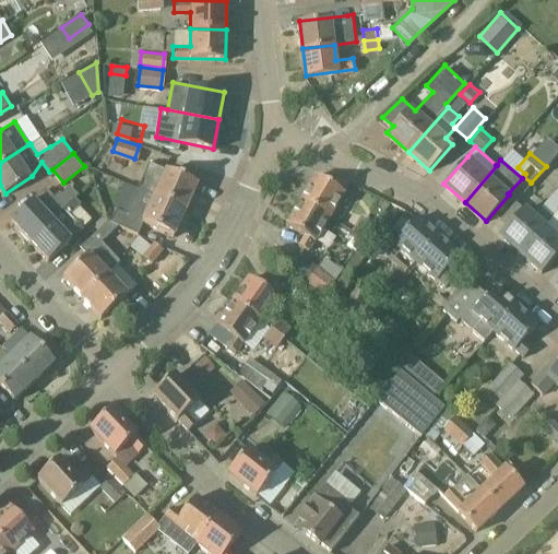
[(198,183),(151,161),(150,161),(139,187),(186,208),(198,183)]
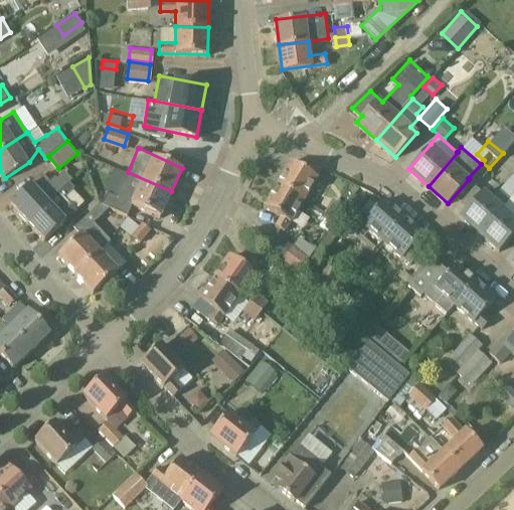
[(322,166),(313,161),(308,170),(291,159),(278,181),(305,199),(319,176),(317,175),(322,166)]
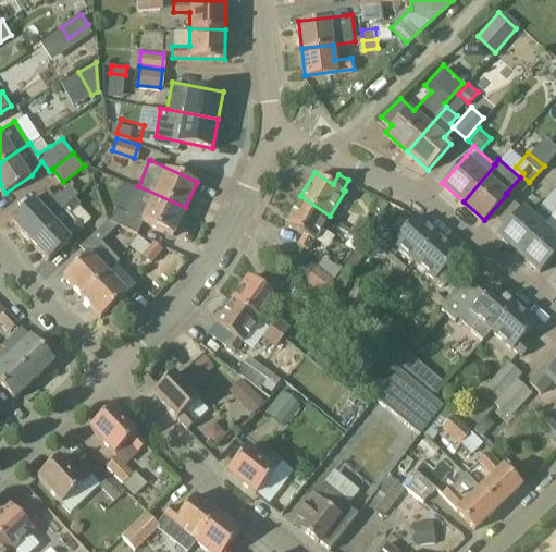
[(75,196),(78,193),(70,183),(62,192),(59,189),(53,195),(46,186),(11,219),(29,238),(75,196)]
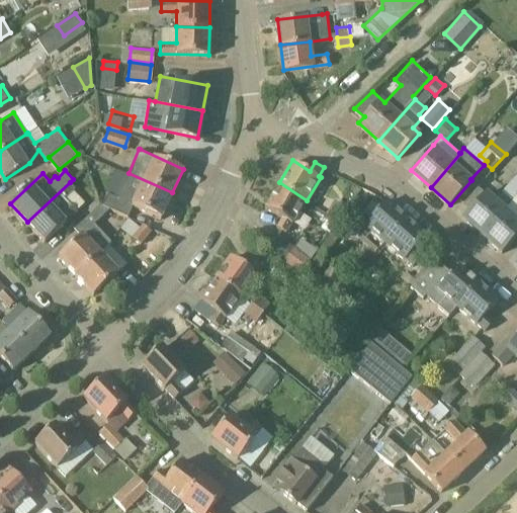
[(128,173),(117,196),(107,192),(102,203),(109,207),(128,216),(133,204),(161,218),(172,192),(128,173)]
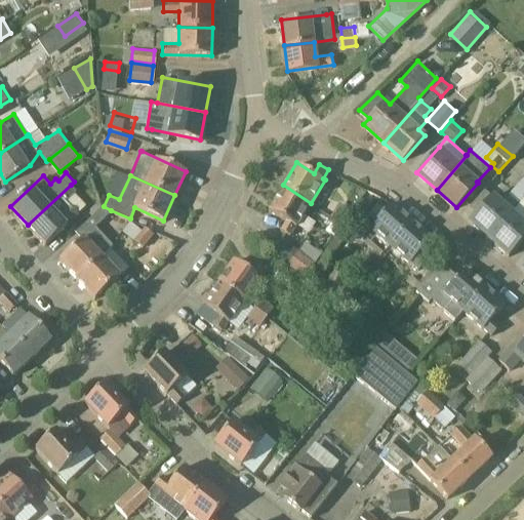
[(523,175),(508,193),(500,201),(492,194),(470,220),(490,237),(520,203),(519,202),(523,198),(523,175)]
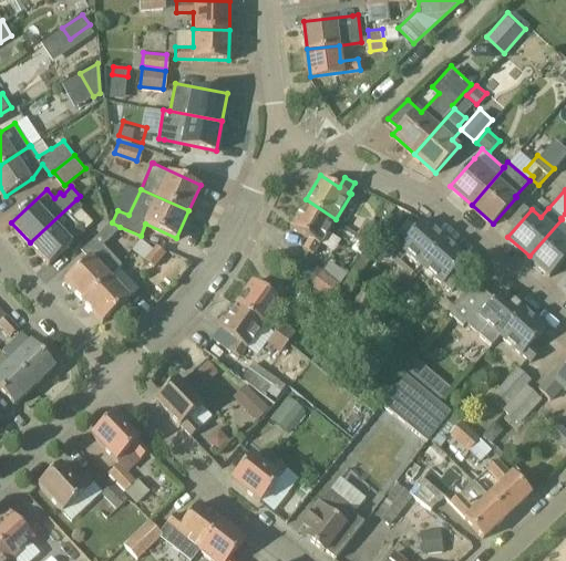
[(76,199),(30,242),(50,263),(84,230),(78,222),(71,215),(82,205),(76,199)]
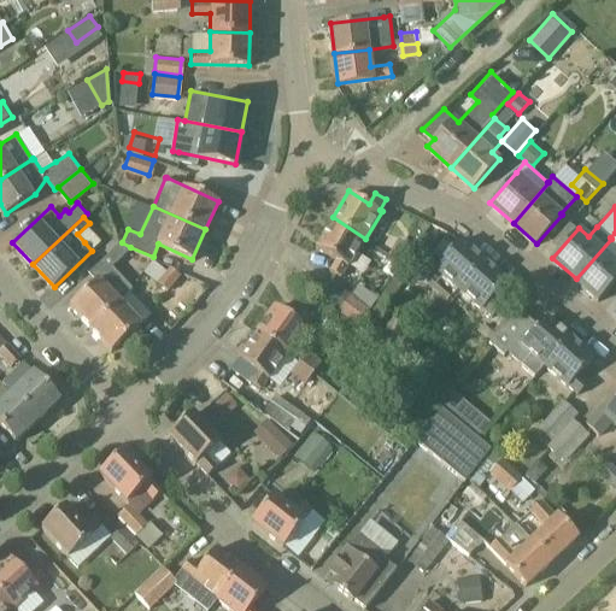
[(365,239),(333,217),(316,245),(336,257),(330,268),(341,274),(347,264),(350,265),(365,239)]
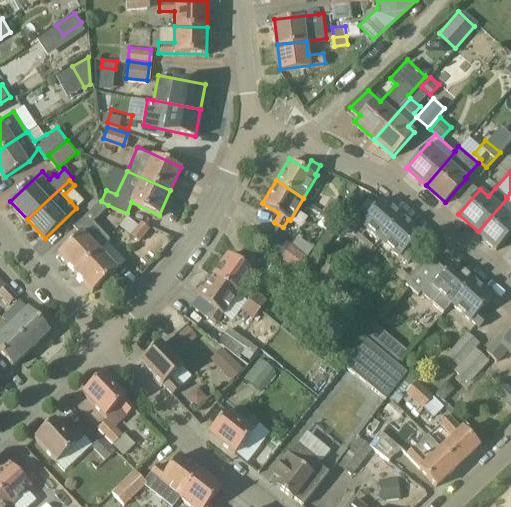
[(510,193),(506,197),(507,198),(478,231),(497,248),(510,232),(510,193)]
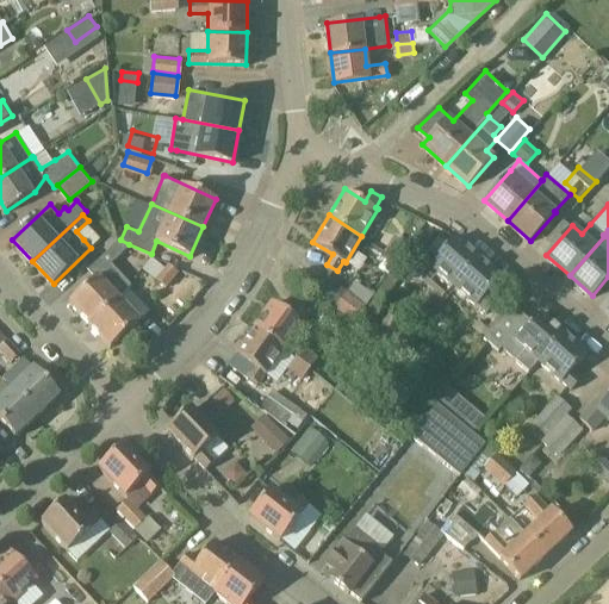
[(396,231),(386,247),(398,255),(409,240),(396,231)]
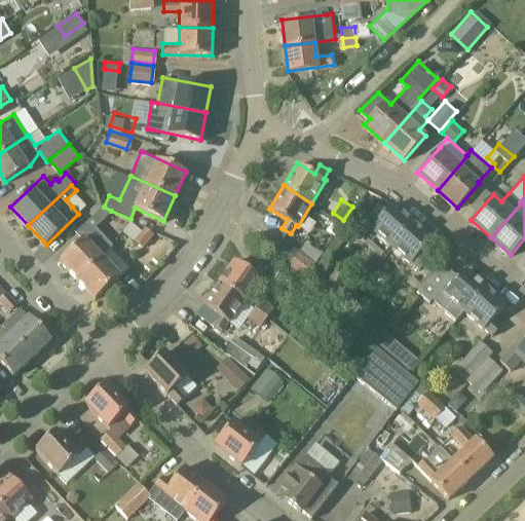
[(413,221),(394,202),(387,209),(379,218),(372,211),(365,219),(373,226),(372,227),(391,245),(413,221)]
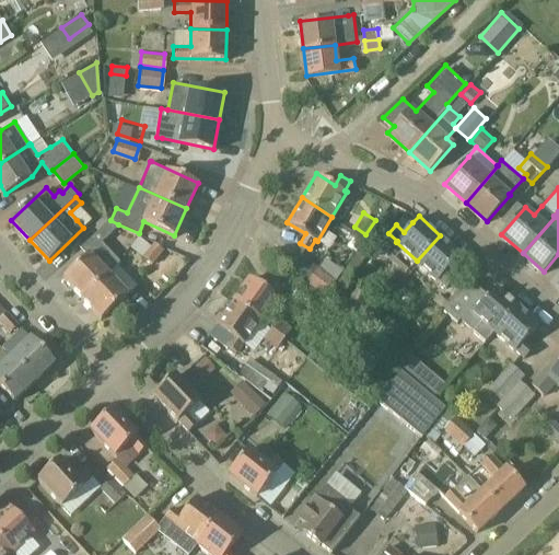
[(405,216),(396,224),(404,232),(412,222),(405,216)]
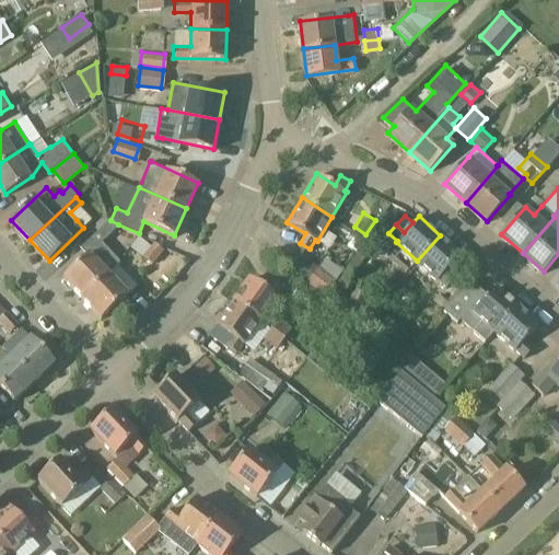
[(118,224),(111,220),(108,220),(99,230),(105,238),(118,224)]
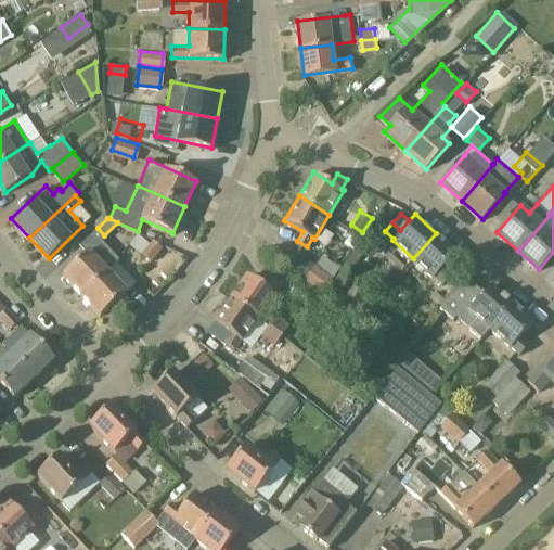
[(352,230),(345,242),(355,247),(361,237),(352,230)]
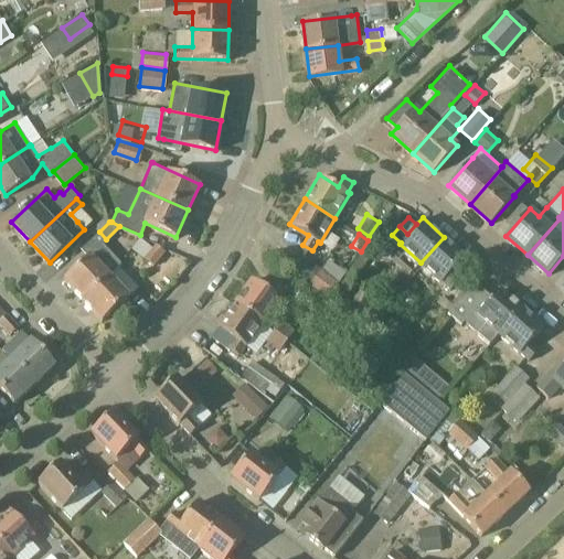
[(465,256),(444,237),(421,262),(442,281),(443,280),(451,287),(458,279),(450,272),(465,256)]
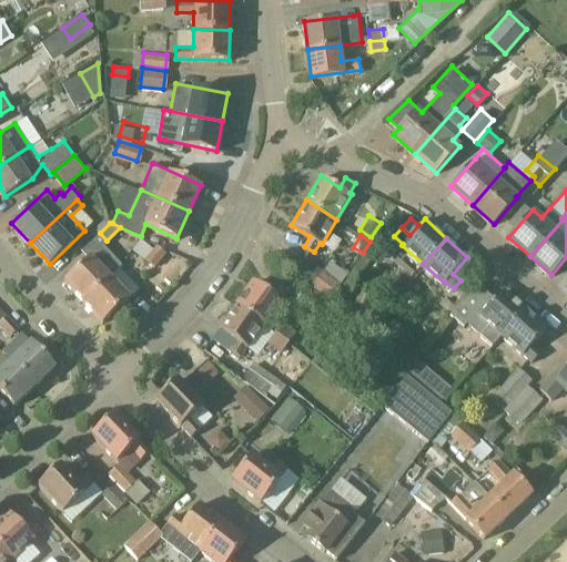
[(371,242),(362,254),(371,259),(378,247),(371,242)]
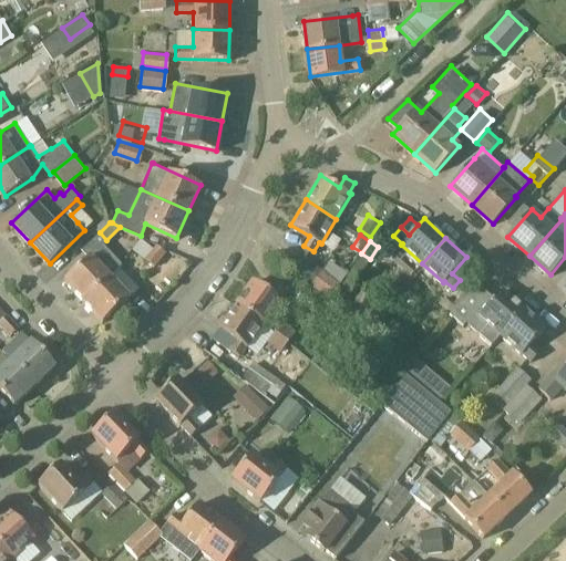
[(122,263),(103,243),(64,279),(84,300),(110,276),(109,274),(122,263)]
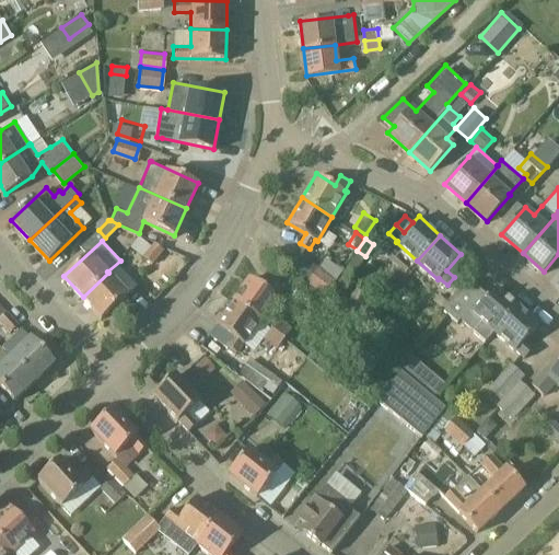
[(164,249),(155,241),(144,255),(152,262),(164,249)]
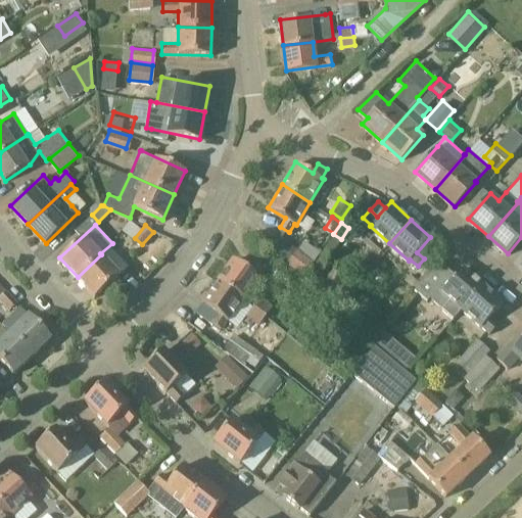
[(100,253),(101,254),(78,277),(95,295),(129,265),(110,245),(113,243),(112,243),(100,253)]
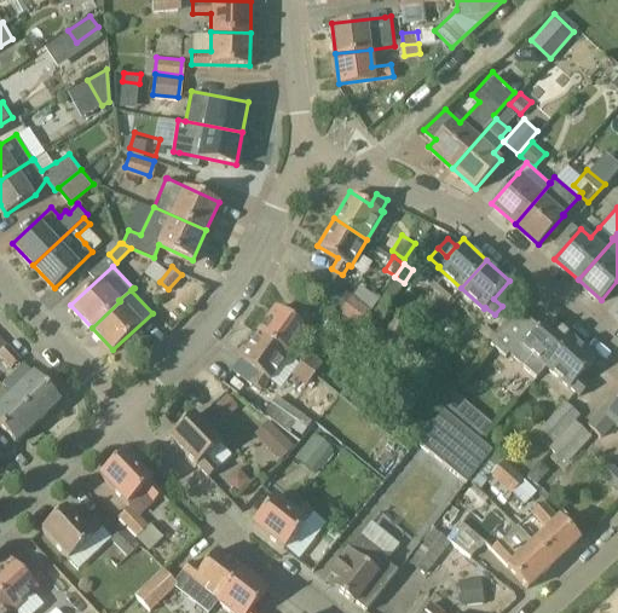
[(351,293),(352,291),(348,289),(334,307),(339,311),(339,310),(358,324),(371,307),(351,293)]
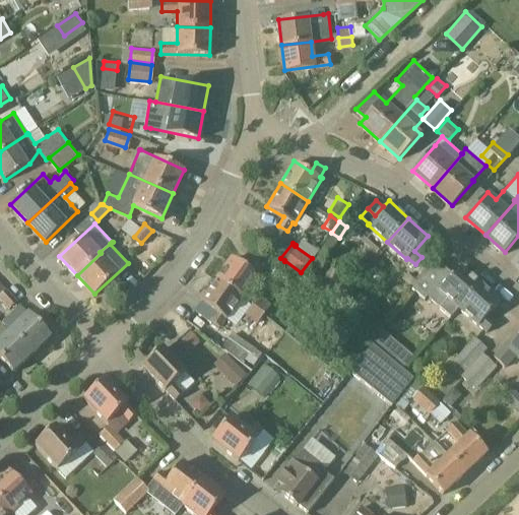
[(318,254),(306,272),(315,278),(327,260),(318,254)]
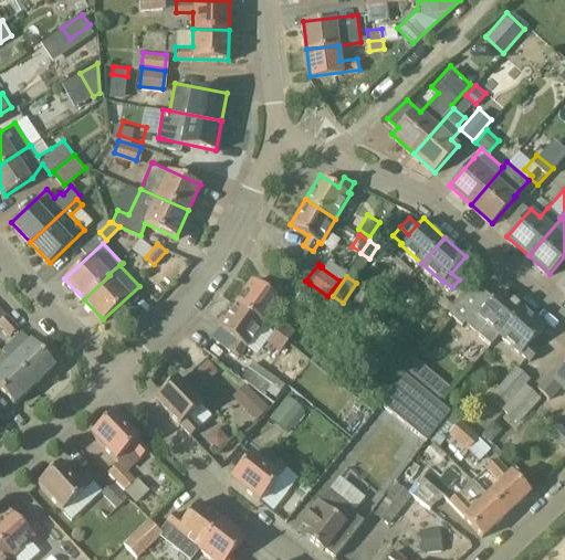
[(282,299),(280,298),(286,289),(279,283),(272,292),(253,278),(237,302),(264,323),(282,299)]
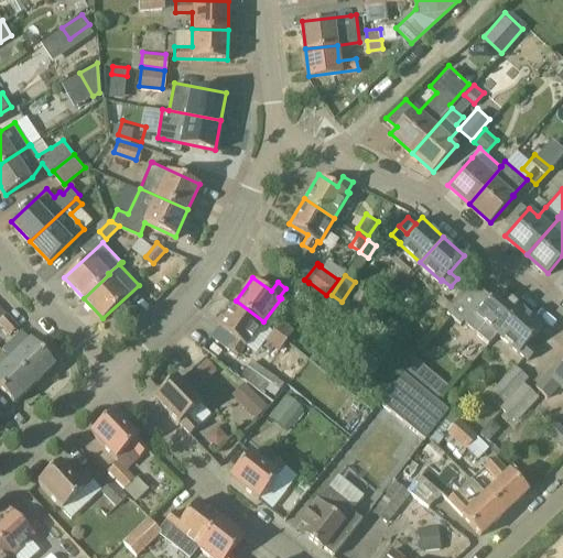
[(521,306),(500,287),(488,302),(472,287),(477,282),(476,281),(448,312),(462,324),(465,319),(478,331),(489,341),(498,331),(498,332),(521,306)]
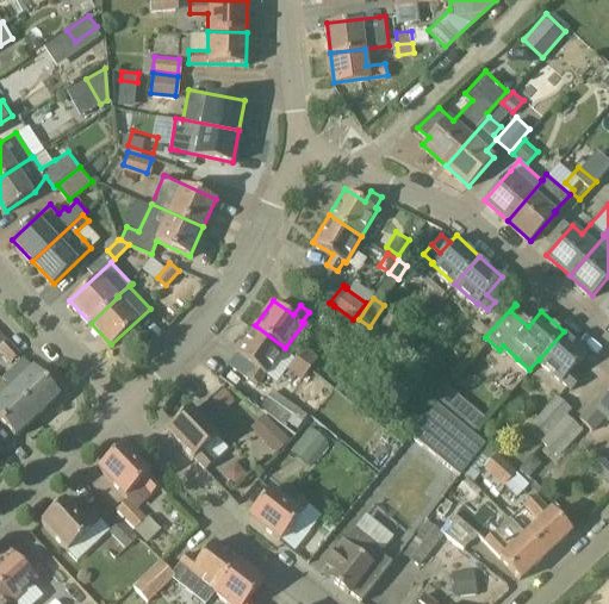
[(255,325),(237,352),(255,365),(248,374),(258,383),(266,371),(267,372),(285,348),(255,325)]
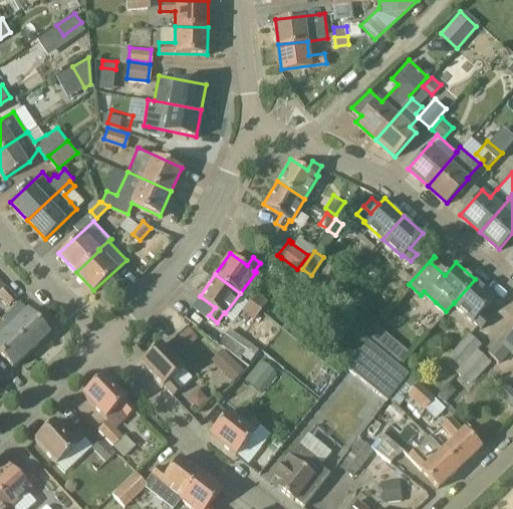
[(475,279),(454,303),(474,320),(475,319),(483,326),(490,318),(482,311),(495,297),(475,279)]
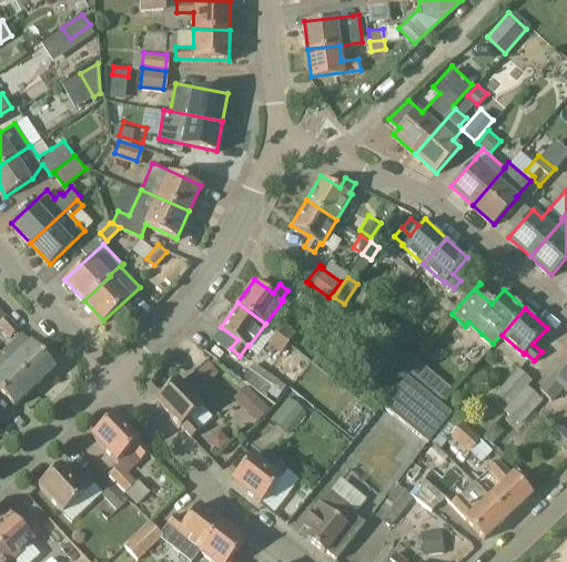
[(7,315),(0,320),(0,323),(11,335),(19,327),(7,315)]
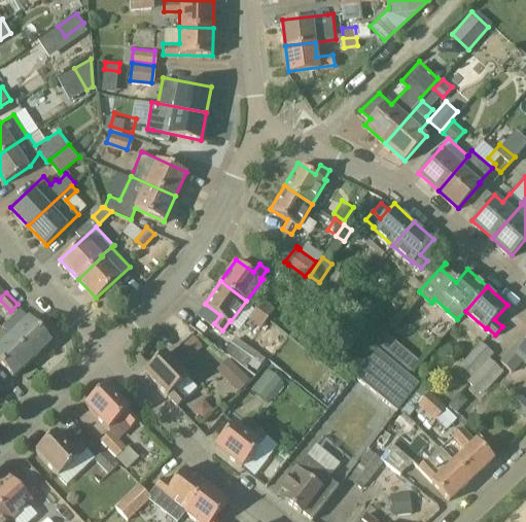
[(275,308),(263,298),(255,307),(268,317),(275,308)]
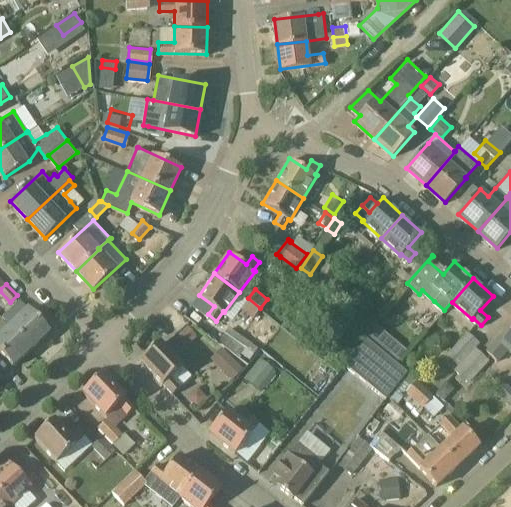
[(260,308),(248,298),(241,307),(253,316),(260,308)]
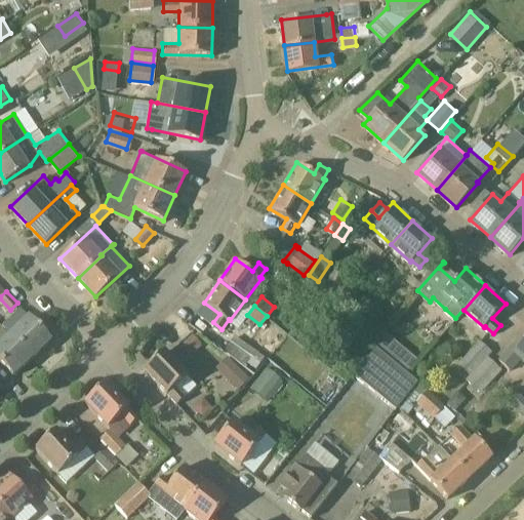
[(10,332),(33,356),(51,338),(29,315),(10,332)]
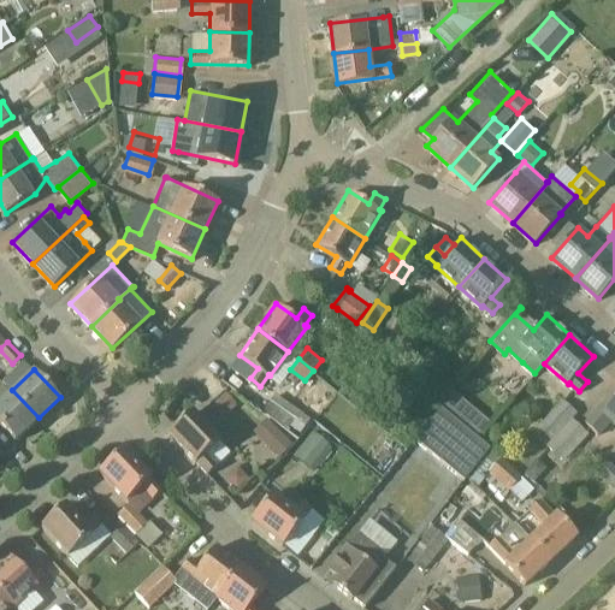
[(451,386),(441,398),(443,400),(453,408),(463,396),(451,386)]
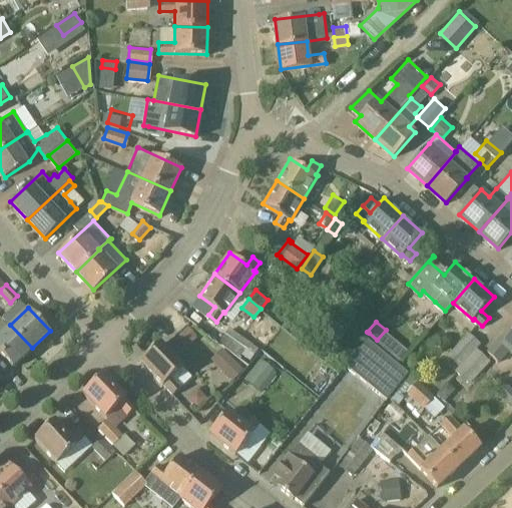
[(189,324),(176,335),(185,344),(197,333),(189,324)]
